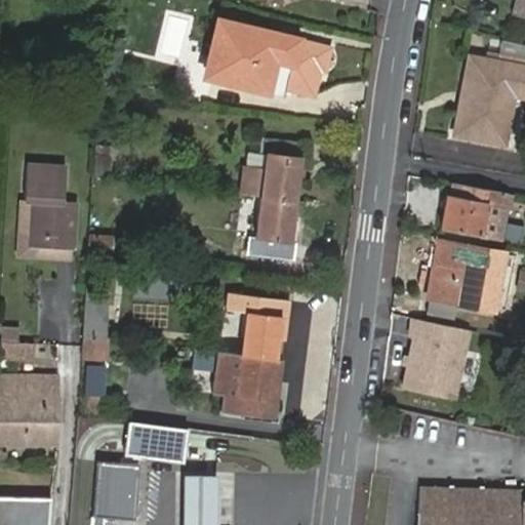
[(520,0),(515,17),(524,21),(524,4),(524,1),(520,0)]
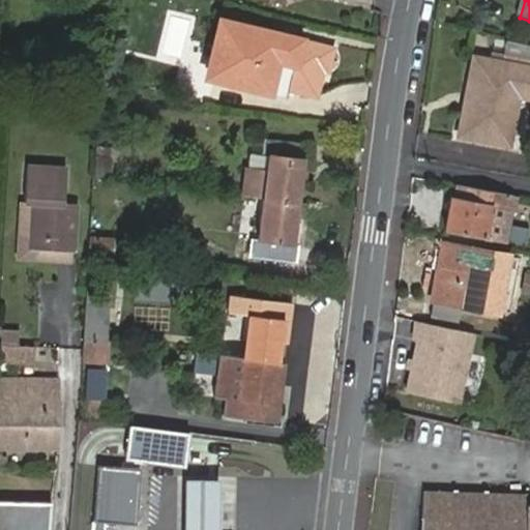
[(223,58),(217,81),(270,94),(281,60),(295,64),(301,42),(223,26),(215,56),(223,58)]
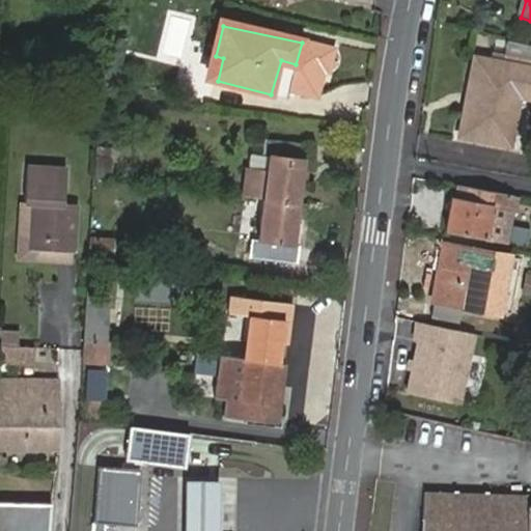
[(210,80),(218,81),(223,58),(216,56),(210,80)]
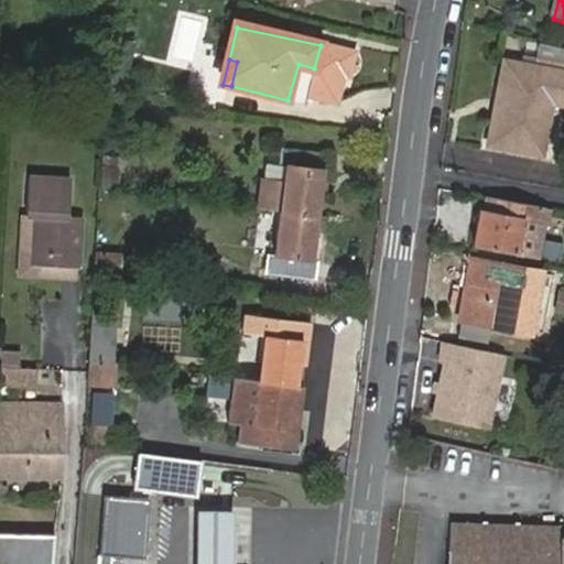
[(509,114),(519,65),(506,63),(497,111),(509,114)]
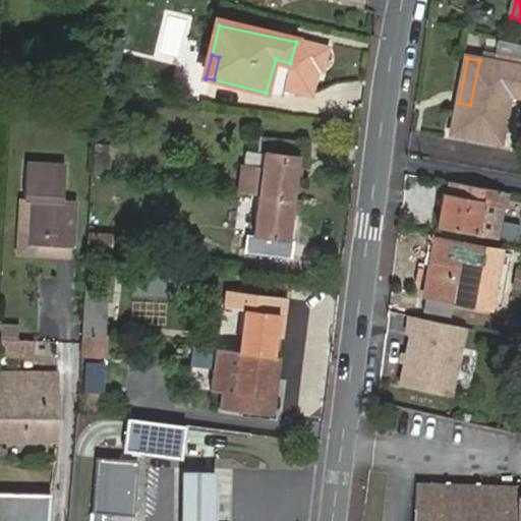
[(459,103),(453,134),(499,141),(510,95),(520,96),(520,67),(479,60),(470,105),(459,103)]
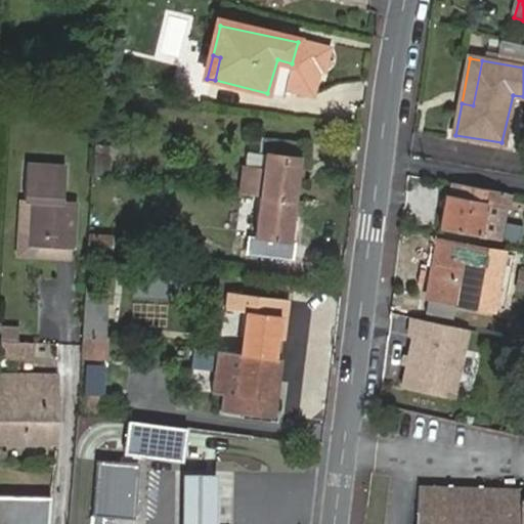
[(261,197),(294,201),(300,160),(306,160),(308,143),(259,137),(257,154),(264,155),(263,170),(247,168),(244,194),(261,197)]
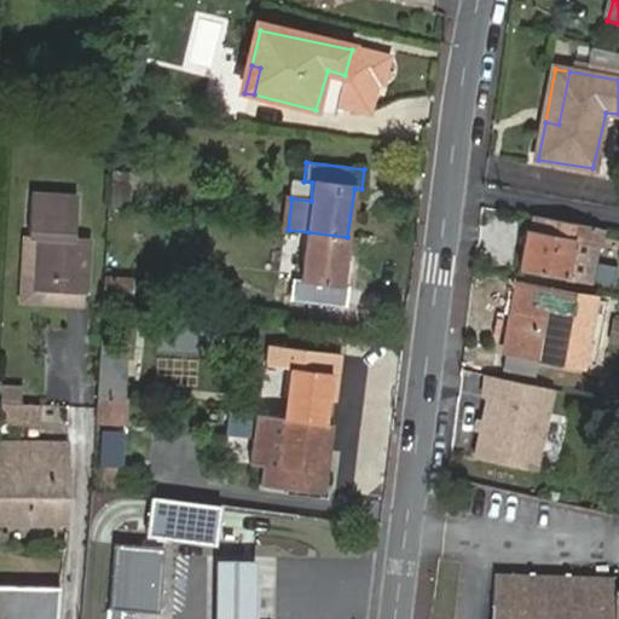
[(131,180),(109,179),(109,203),(129,204),(131,180)]
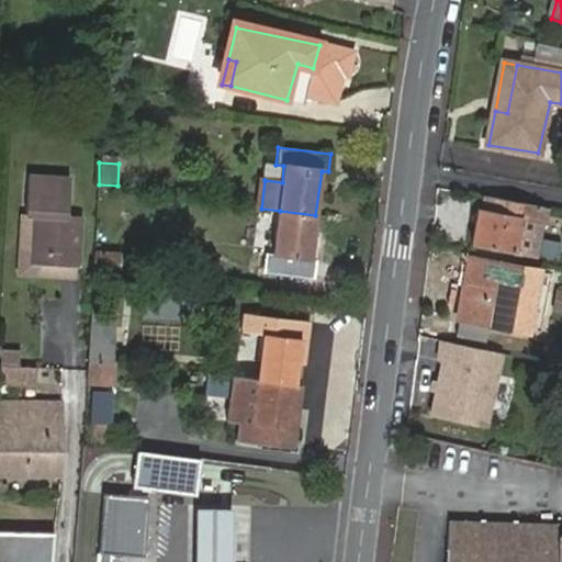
[(25,213),(32,213),(40,213),(40,223),(32,222),(30,263),(76,266),(79,215),(67,215),(69,178),(27,175),(25,213)]
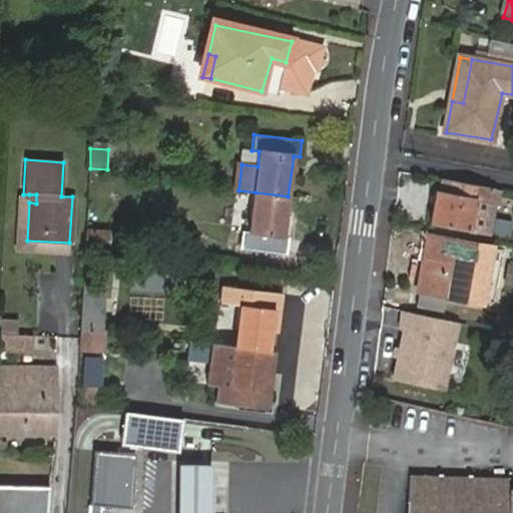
[(438,192),(432,223),(469,229),(474,199),(501,204),(504,189),(443,178),(440,192),(438,192)]
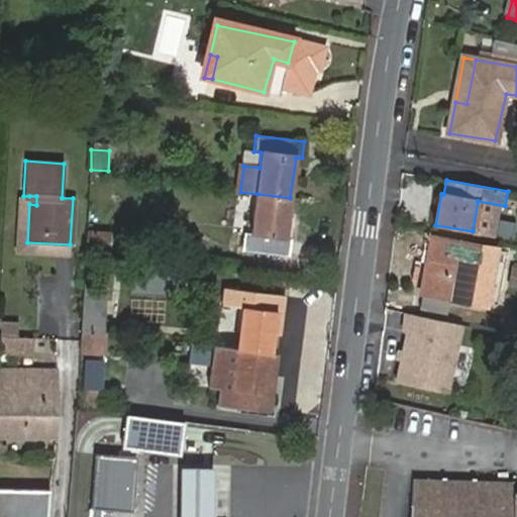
[(285,239),(291,199),(290,198),(257,194),(252,235),(244,234),(242,251),(289,257),(292,239),(285,239)]
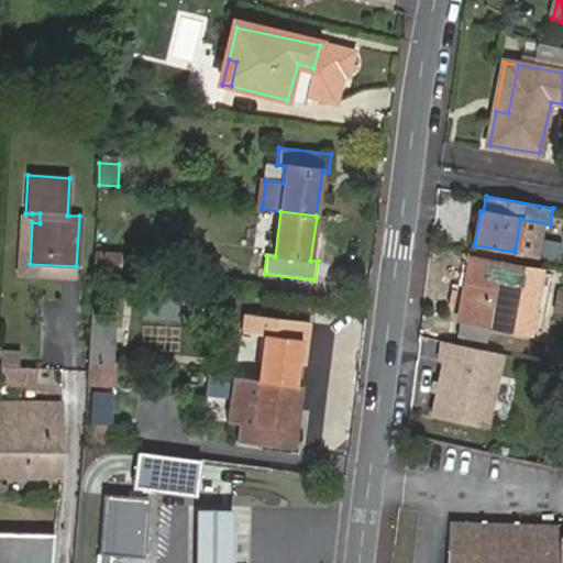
[(537,256),(542,223),(520,219),(515,252),(537,256)]
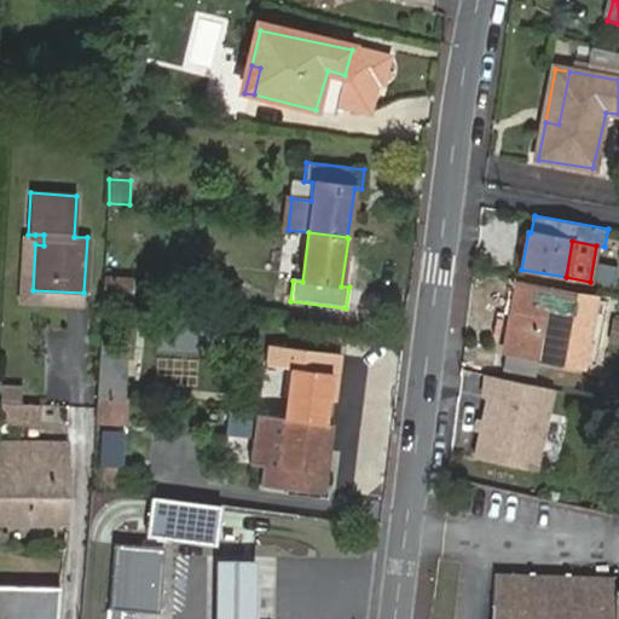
[(131,279),(103,277),(102,296),(128,299),(131,279)]
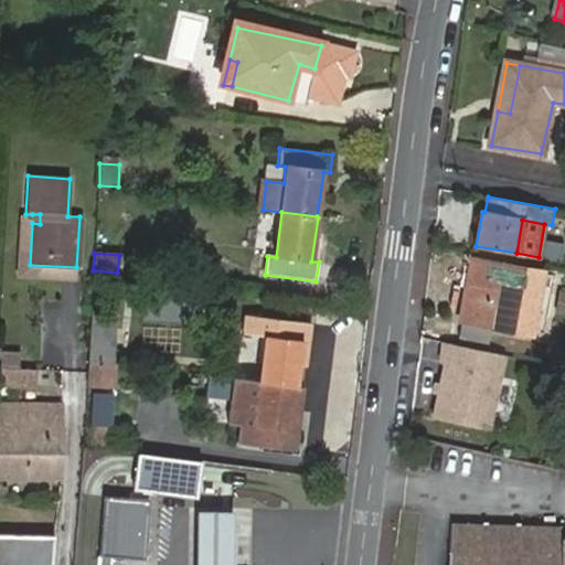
[(475,262),(462,320),(493,327),(530,334),(542,275),(475,262)]
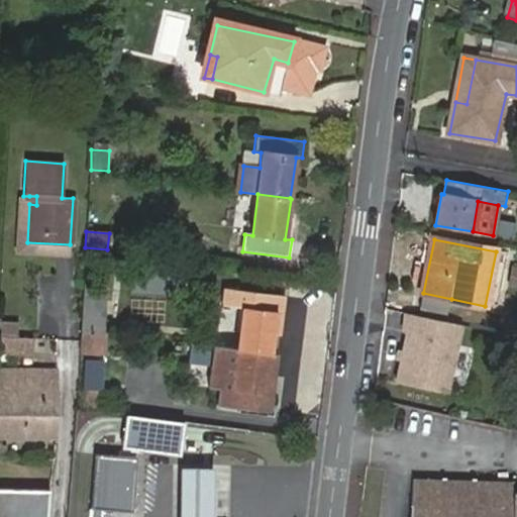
[(236,349),(269,353),(275,312),(282,313),(284,297),(224,290),(222,306),(241,308),(236,349)]
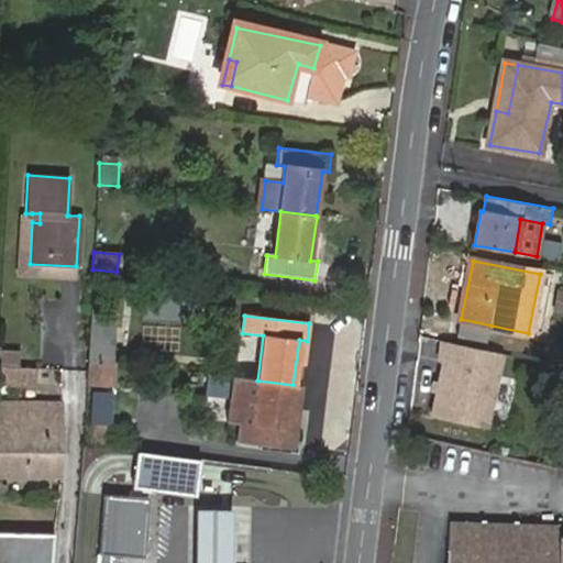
[(492,326),(461,319),(457,337),(487,344),(492,326)]
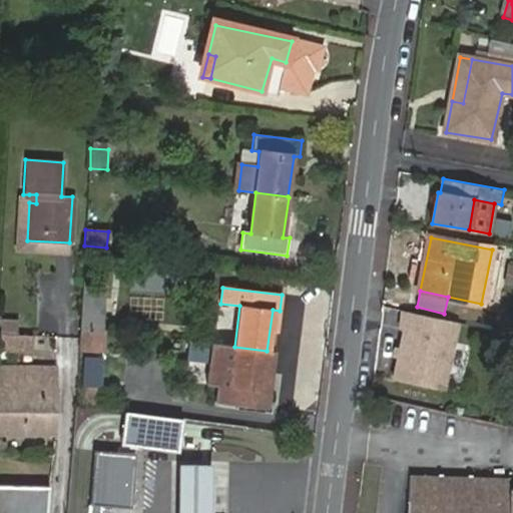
[(101,298),(80,296),(80,307),(100,309),(101,298)]
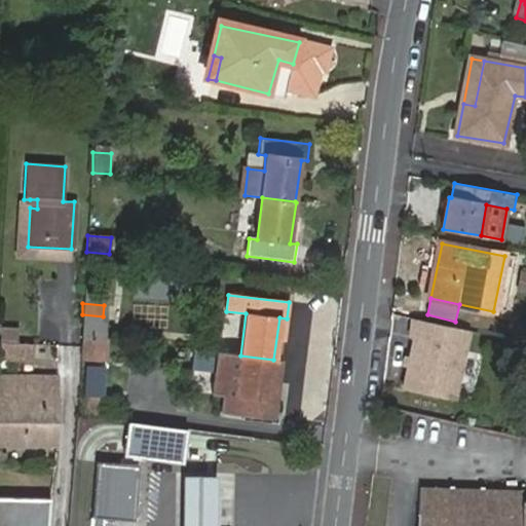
[(103,316),(82,314),(80,334),(101,337),(103,316)]
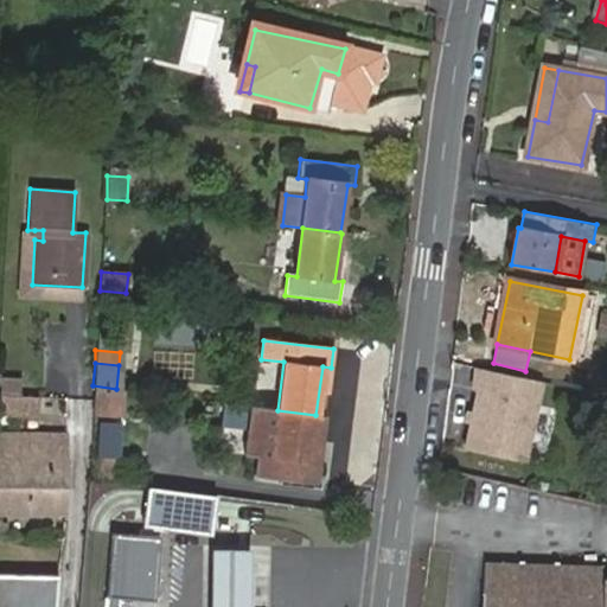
[(606,369),(599,369),(594,389),(606,391),(606,369)]
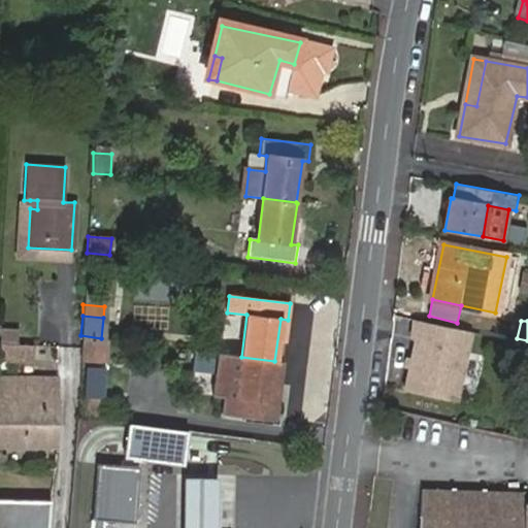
[(421,322),(407,391),(458,404),(471,333),(421,322)]
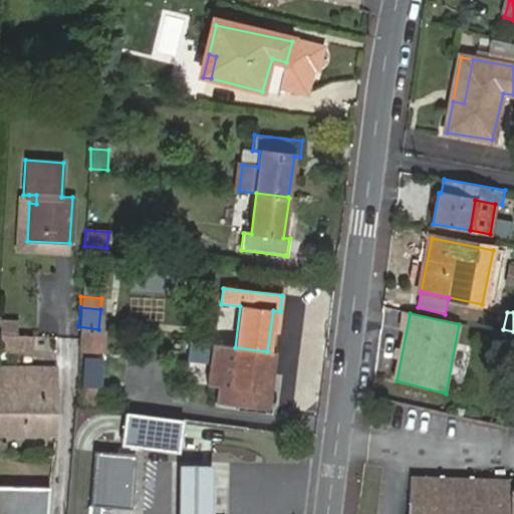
[(34,334),(17,334),(18,318),(0,317),(0,351),(33,352),(34,334)]
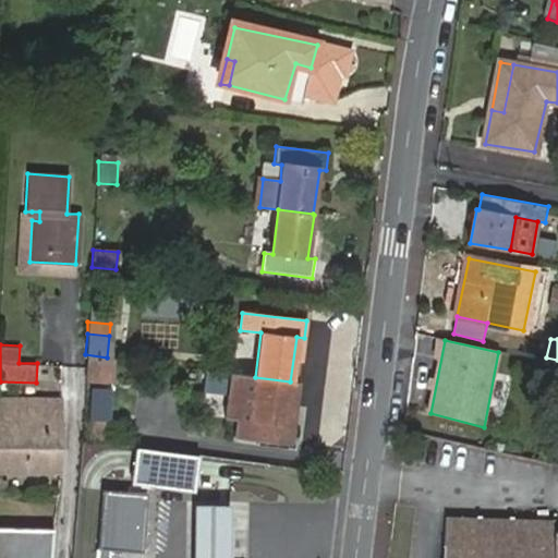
[(284,424),(290,381),(255,377),(250,419),(242,419),(240,438),(290,445),(292,425),(284,424)]
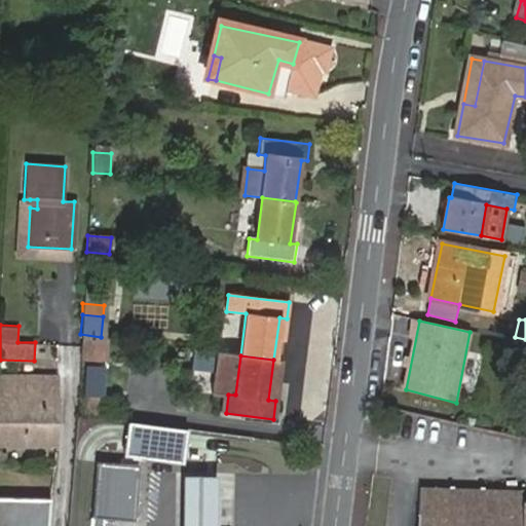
[(0,399),(0,449),(57,449),(55,390),(55,379),(29,379),(6,378),(5,399),(0,399)]
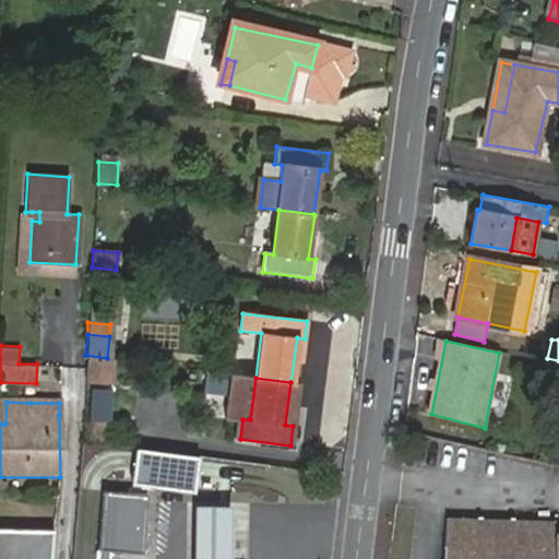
[(110,444),(114,420),(87,418),(85,441),(110,444)]
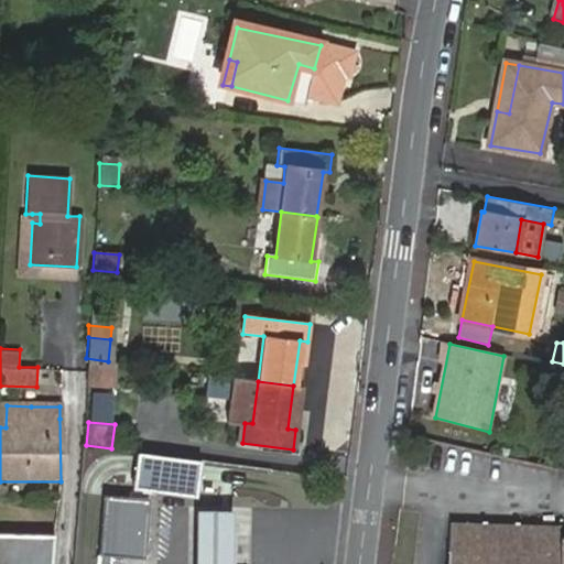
[(196,495),(199,459),(137,455),(133,490),(196,495)]
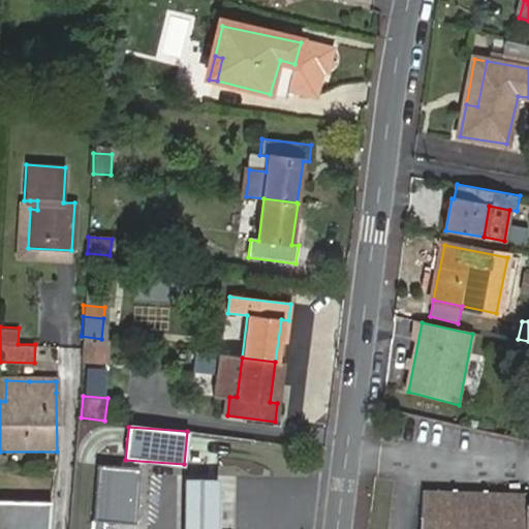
[(137,469),(95,467),(91,528),(100,528),(101,523),(133,525),(137,469)]
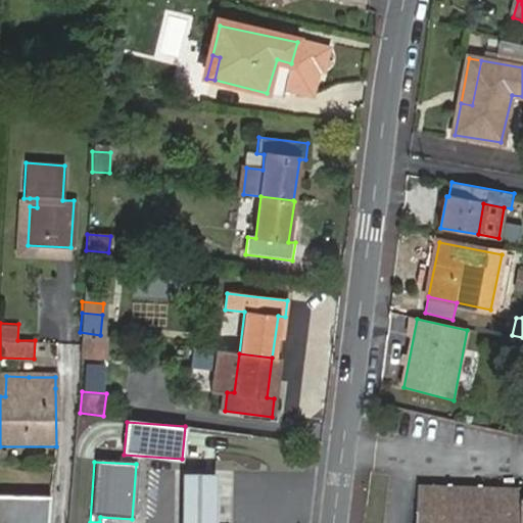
[(216,522),(217,473),(182,472),(181,522),(216,522)]
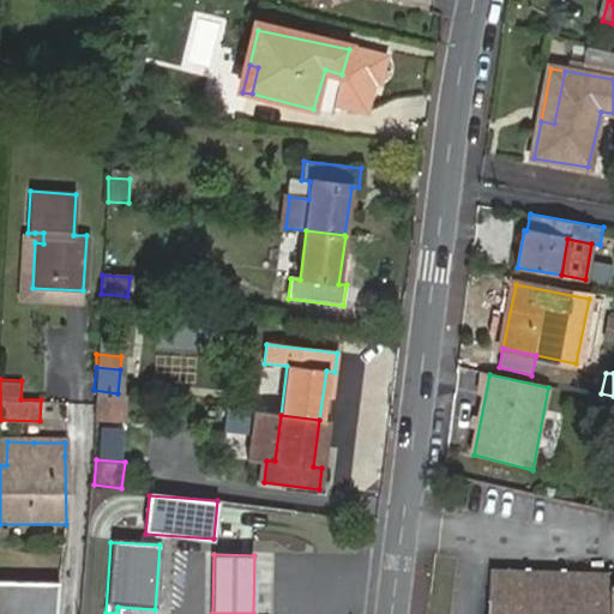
[(56,613),(60,583),(0,581),(0,613),(56,613)]
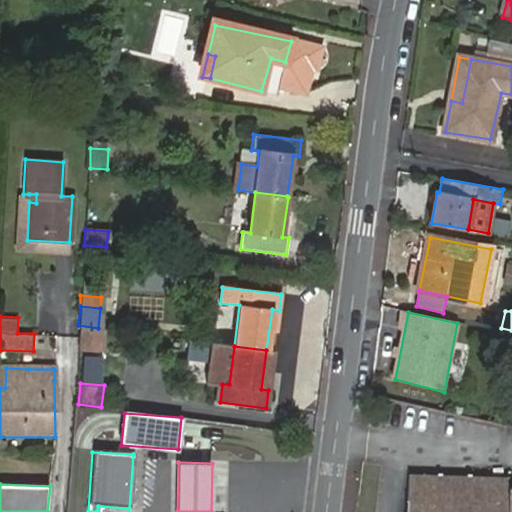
[(405,511),(507,511),(508,492),(406,489),(405,511)]
